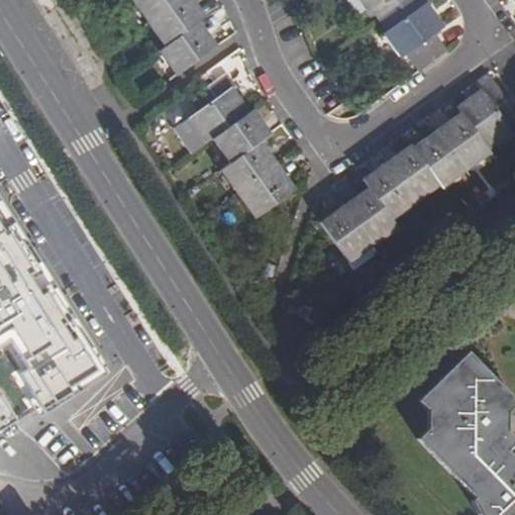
[(135,0),(150,20),(179,0),(135,0)]
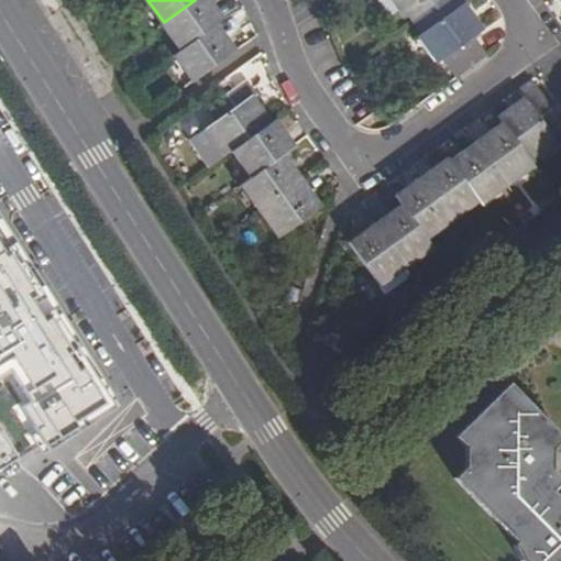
[(195,0),(164,22),(184,50),(220,24),(227,19),(212,0),(195,0)]
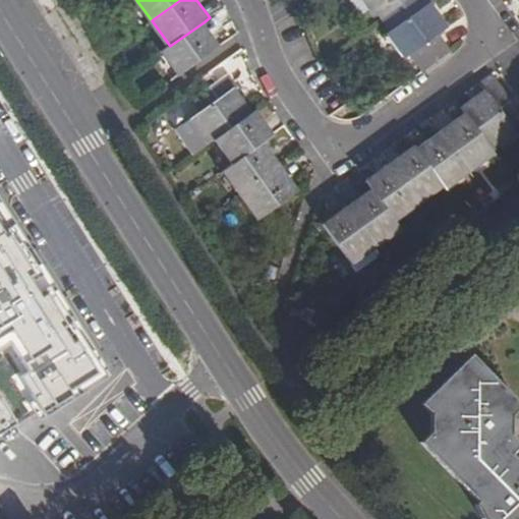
[(372,6),(382,19),(407,0),(361,0),(368,9),(372,6)]
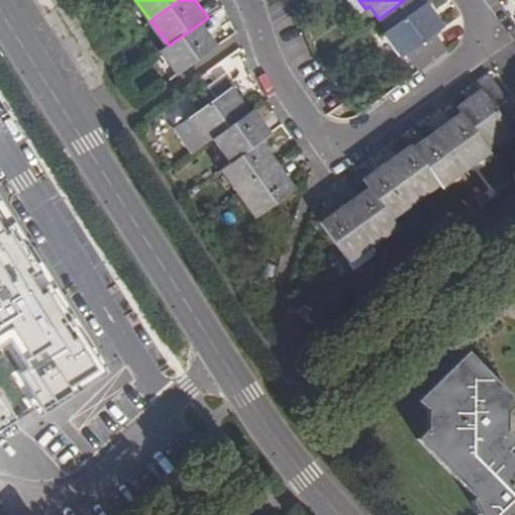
[(404,0),(379,19),(389,31),(385,35),(401,58),(406,54),(416,68),(444,47),(434,33),(442,27),(427,4),(433,0),(404,0)]
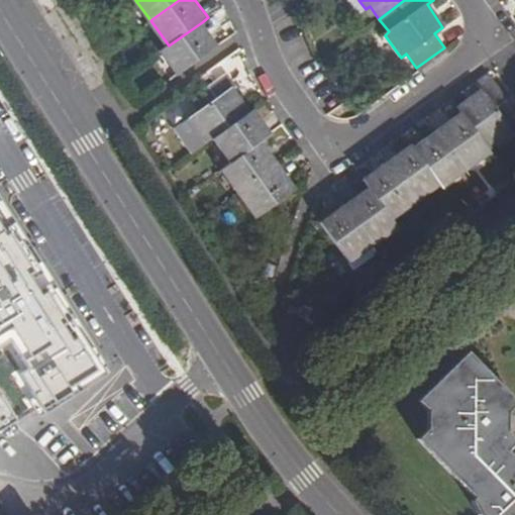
[(169,45),(161,50),(178,75),(219,46),(202,22),(169,45)]
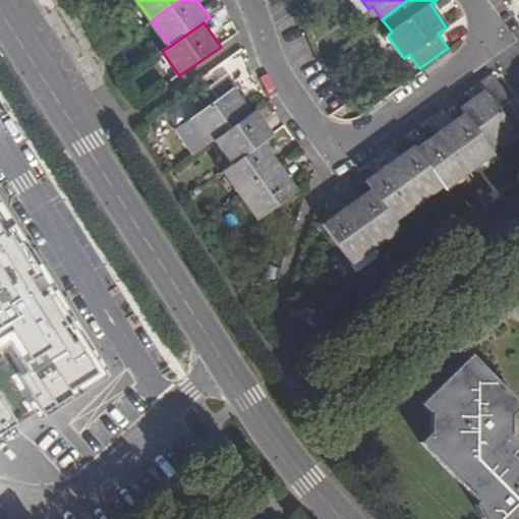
[(78,35),(70,40),(79,52),(87,47),(78,35)]
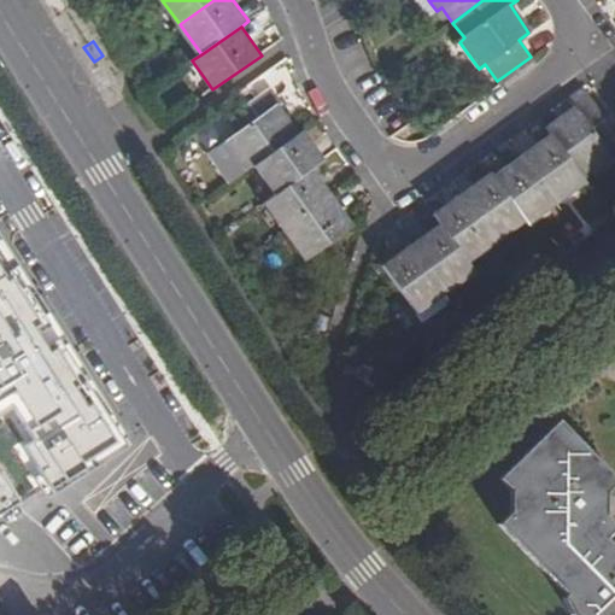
[(575,106),(549,126),(554,133),(585,179),(614,158),(610,152),(614,148),(614,126),(586,87),(570,98),(575,106)]
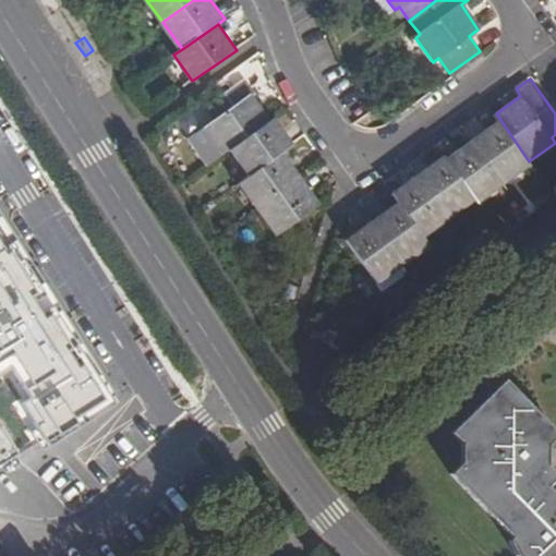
[(204,130),(222,156),(230,150),(268,123),(250,96),(253,93),(245,81),(204,109),(214,122),(204,130)]
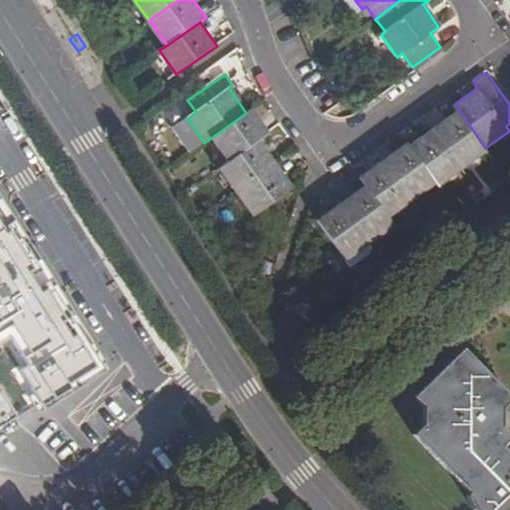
[(246,113),(211,138),(228,161),(259,140),(266,134),(251,109),(246,113)]
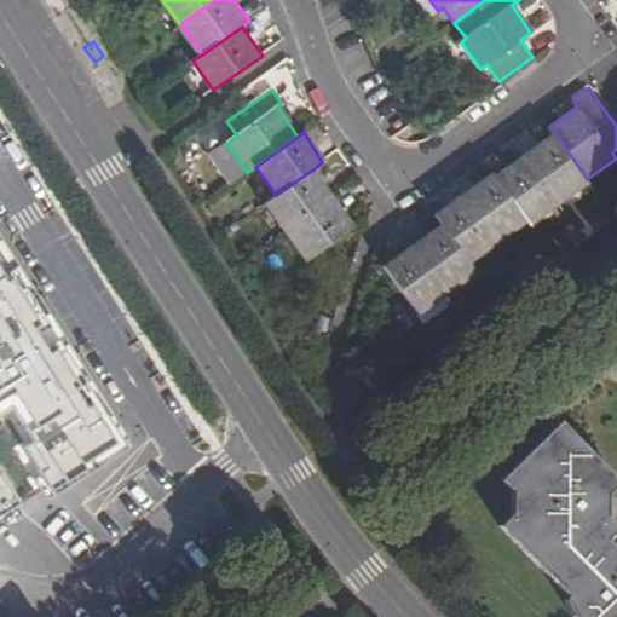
[(555,133),(525,155),(559,203),(589,182),(587,179),(555,133)]
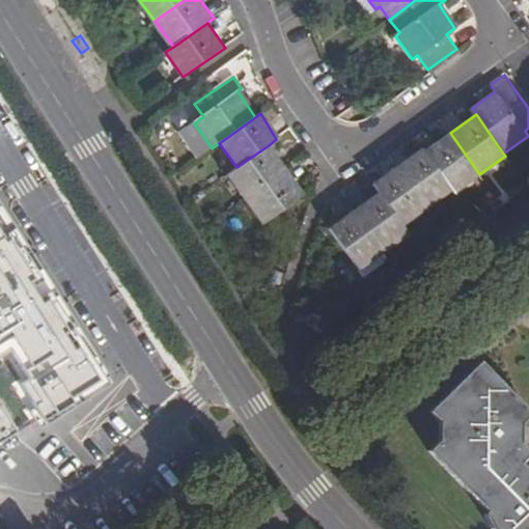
[(450,133),(424,151),(452,189),(454,192),(479,174),(450,133)]
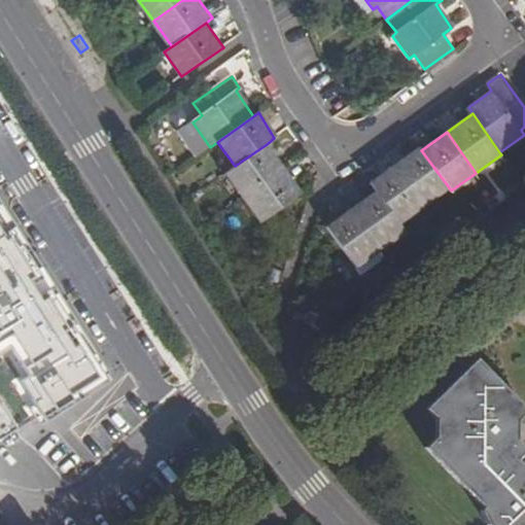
[(235,166),(225,173),(243,198),(283,169),(267,144),(235,166)]
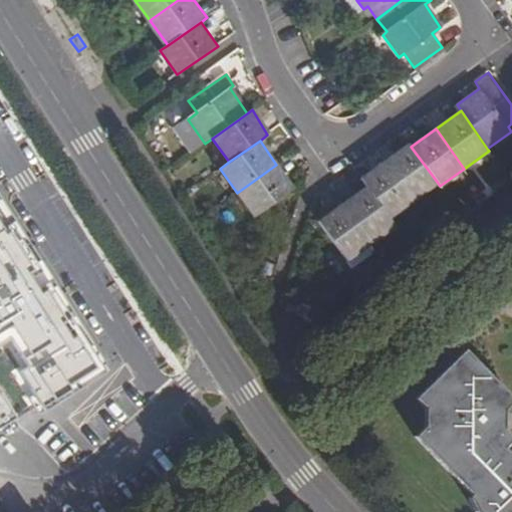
[(409,143),(384,161),(413,202),(438,183),(411,147),(409,143)]
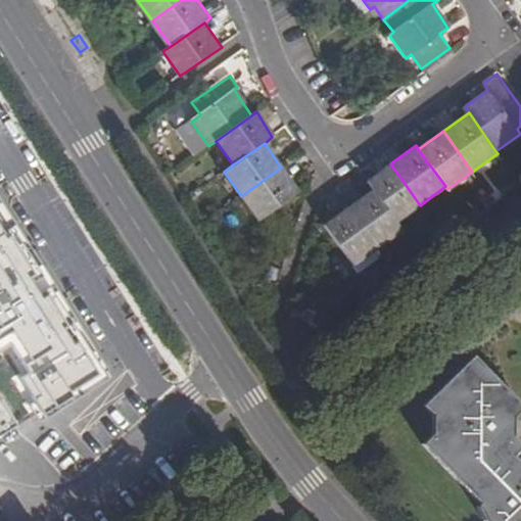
[(390,163),(367,181),(373,189),(396,222),(420,205),(390,163)]
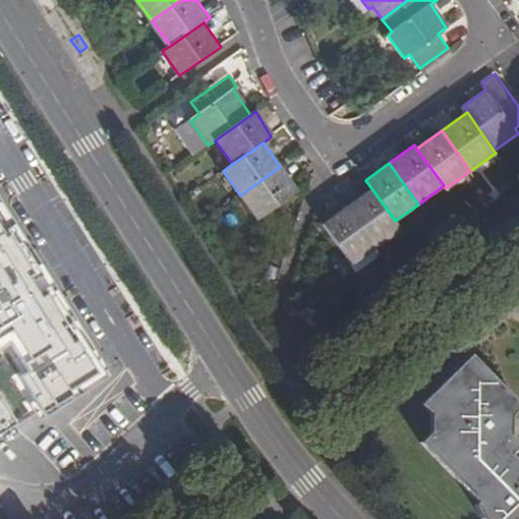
[(280,167),(240,195),(257,220),(298,191),(280,167)]
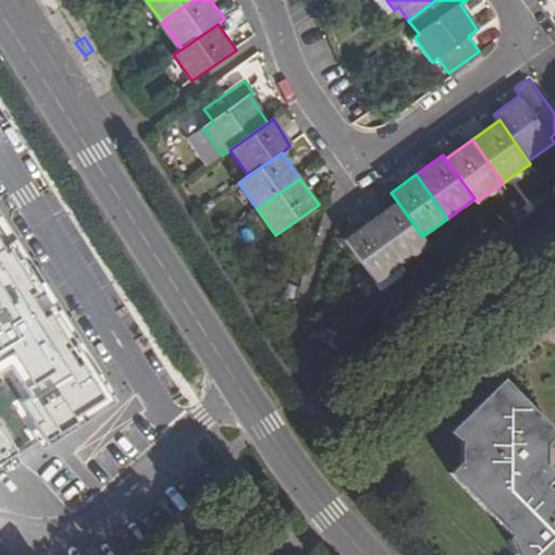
[(397,201),(370,221),(401,263),(428,244),(422,236),(397,201)]
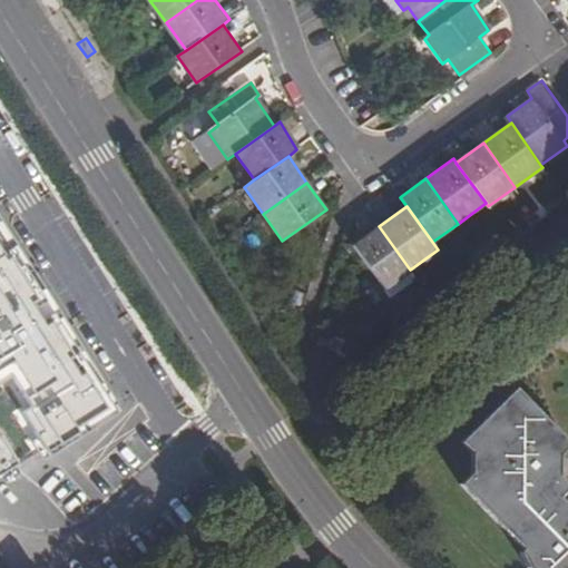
[(0,475),(117,401),(52,301),(46,305),(39,294),(45,290),(0,218),(0,475)]
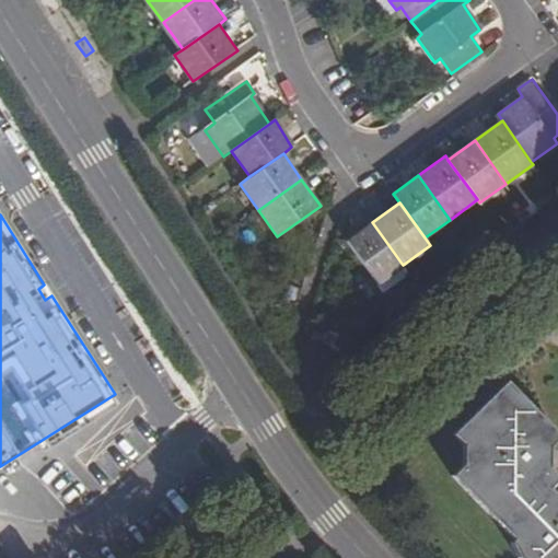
[(372,222),(346,242),(375,285),(403,265),(372,222)]
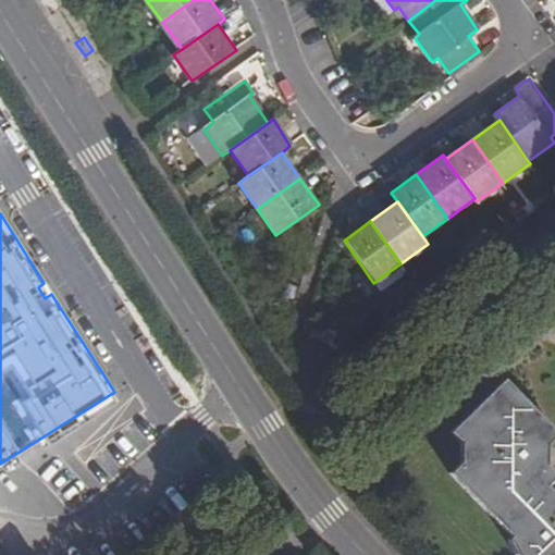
[(461,441),(463,464),(452,473),(513,534),(509,538),(512,542),(515,547),(520,554),(554,554),(554,493),(546,484),(554,476),(554,470),(547,463),(547,442),(554,433),(554,424),(509,379),(453,431),(461,441)]
